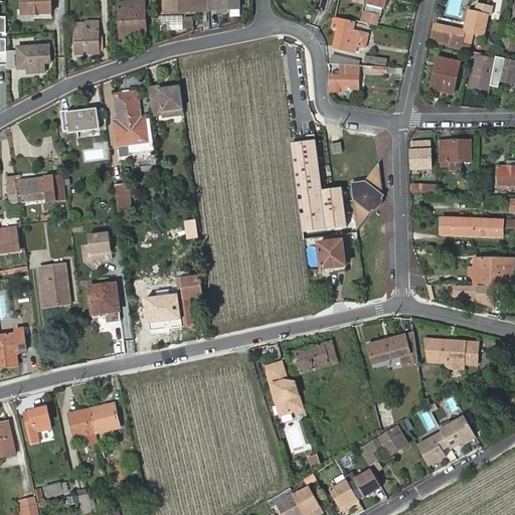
[(52,13),(52,0),(22,0),(22,13),(52,13)]
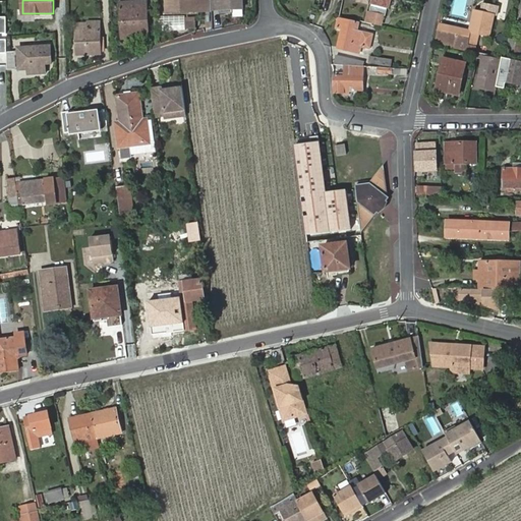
[(210,10),(209,0),(167,0),(168,12),(210,10)]
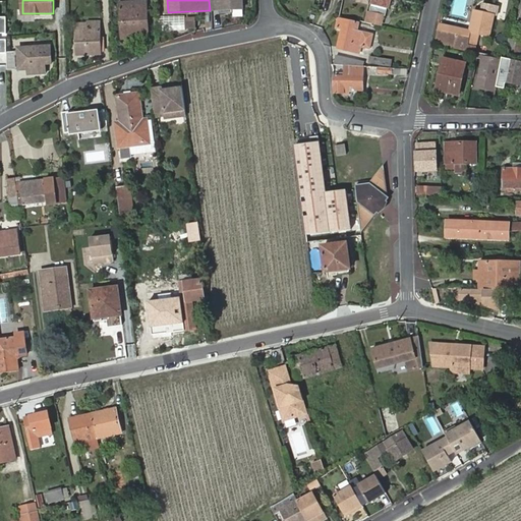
[(218,0),(209,0),(210,10),(219,10),(218,0)]
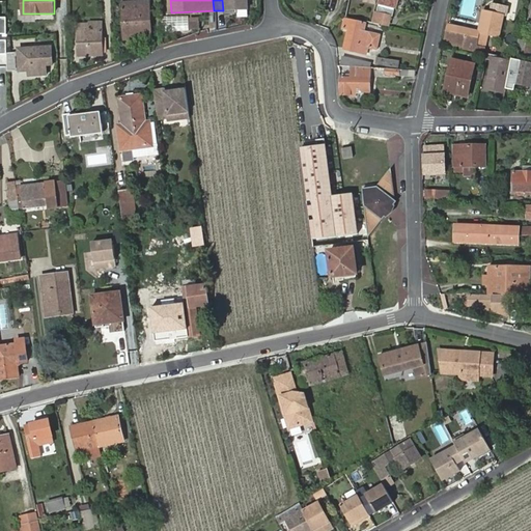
[(247,0),(222,0),(223,10),(225,10),(225,15),(238,15),(238,19),(249,19),(247,0)]
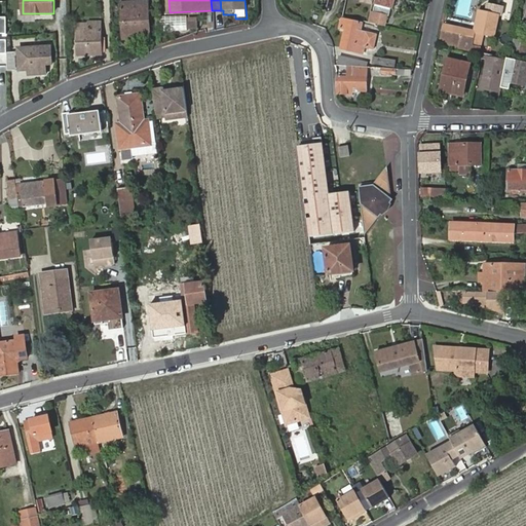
[(122,2),(122,10),(148,9),(148,1),(122,2)]
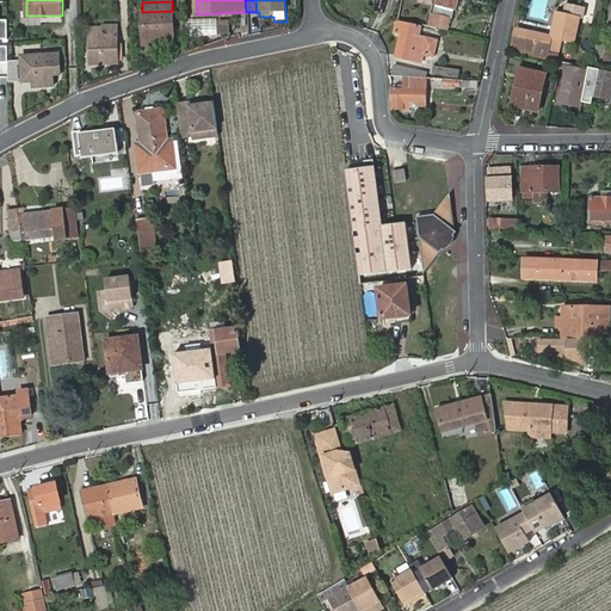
[(585,12),(567,7),(565,17),(580,20),(582,20),(585,12)]
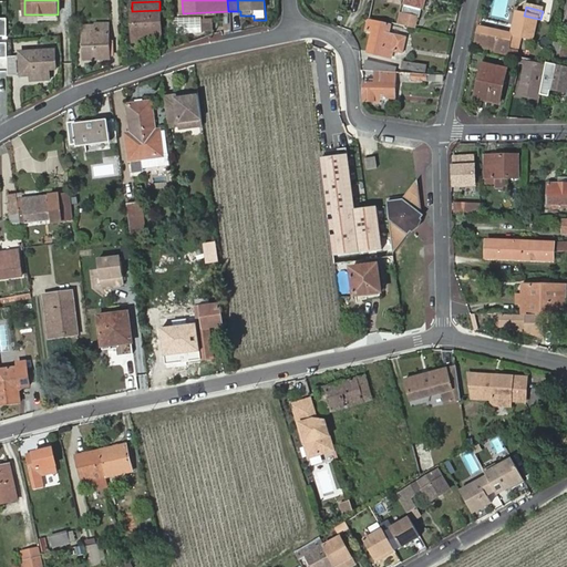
[(160,10),(132,11),(134,42),(162,40),(160,10)]
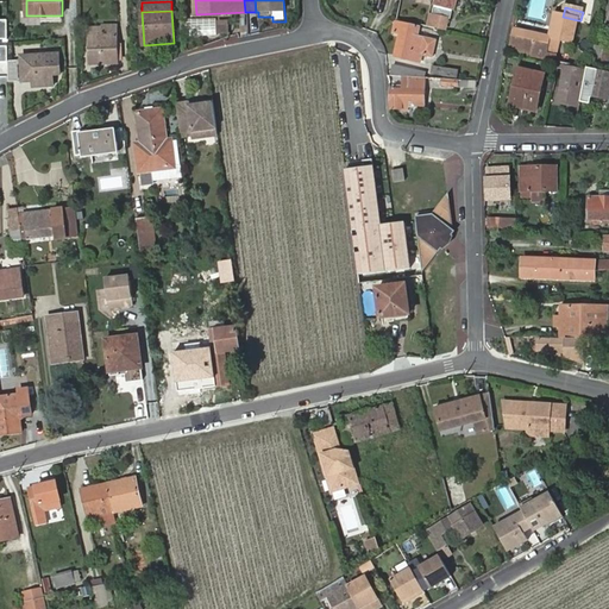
[(551,37),(516,29),(512,49),(534,54),(533,56),(546,60),(547,52),(557,55),(560,41),(572,43),(578,20),(563,17),(556,14),(551,37)]
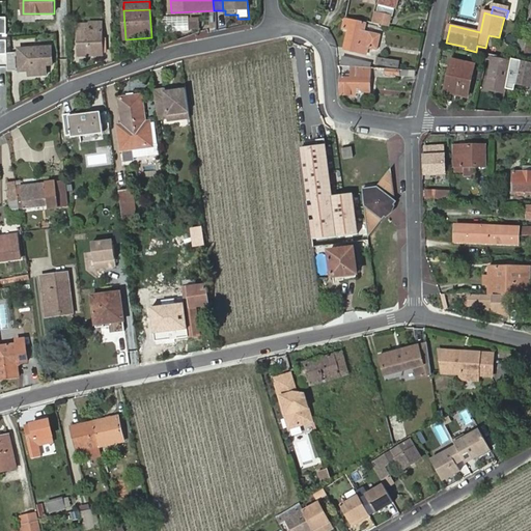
[(373,23),(387,26),(388,20),(374,17),(373,23)]
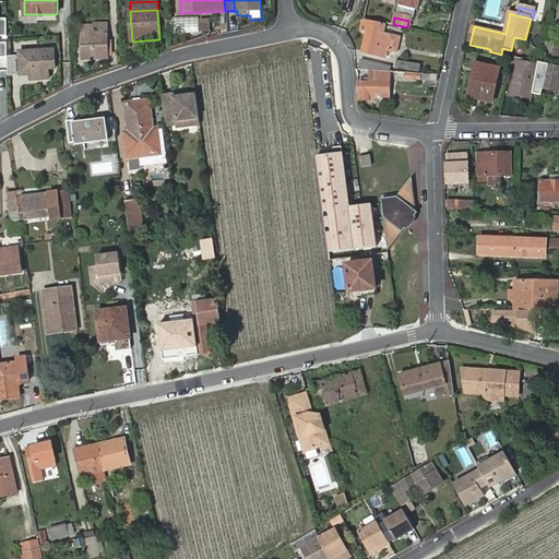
[(210,20),(200,20),(200,31),(211,30),(210,20)]
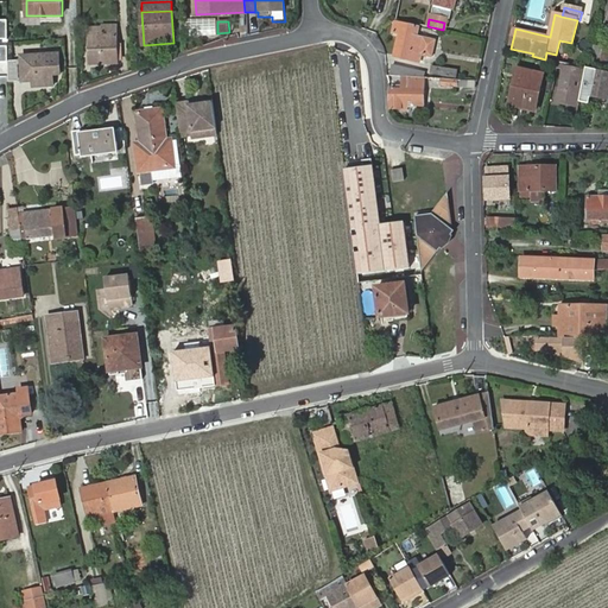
[(400,33),(394,56),(419,63),(422,54),(431,56),(435,42),(417,37),(419,27),(396,23),(393,32),(400,33)]
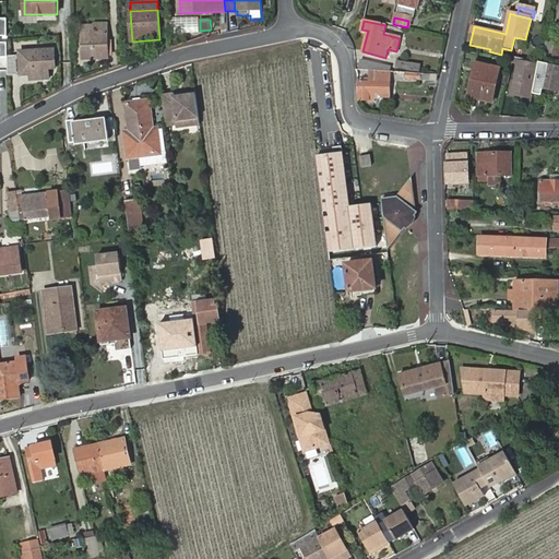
[(94,33),(94,25),(82,25),(82,58),(95,58),(95,56),(104,56),(104,43),(108,42),(107,33),(94,33)]
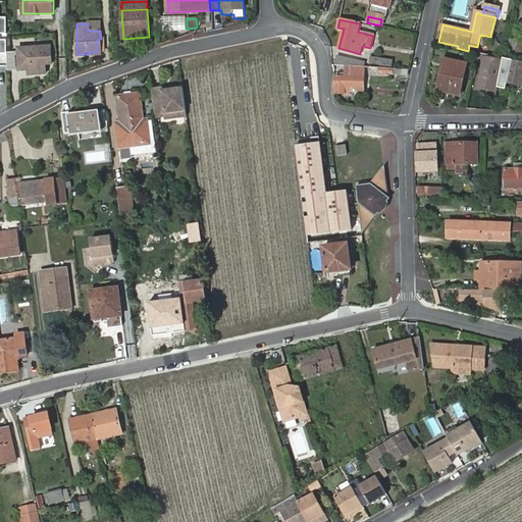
[(521,41),(511,39),(507,55),(521,58),(521,41)]
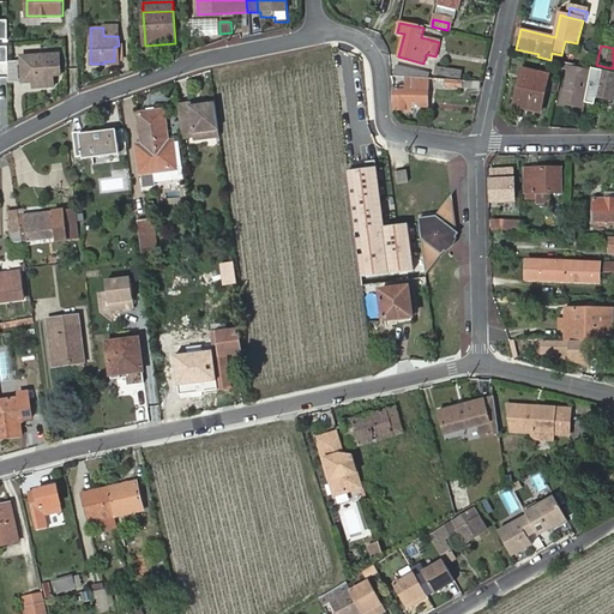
[(577,49),(573,64),(591,67),(593,53),(577,49)]
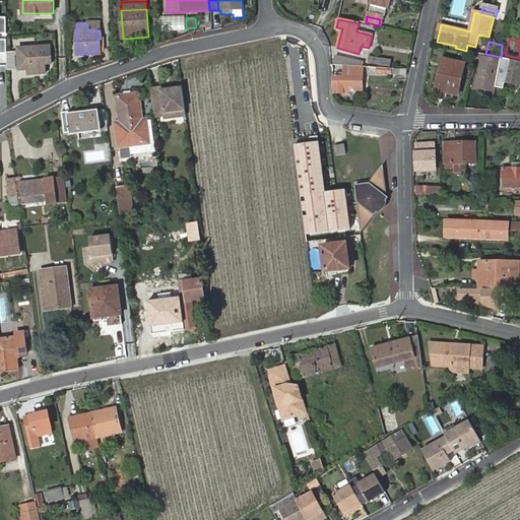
[(41,64),(46,64),(52,64),(52,46),(17,48),(19,70),(41,69),(41,64)]
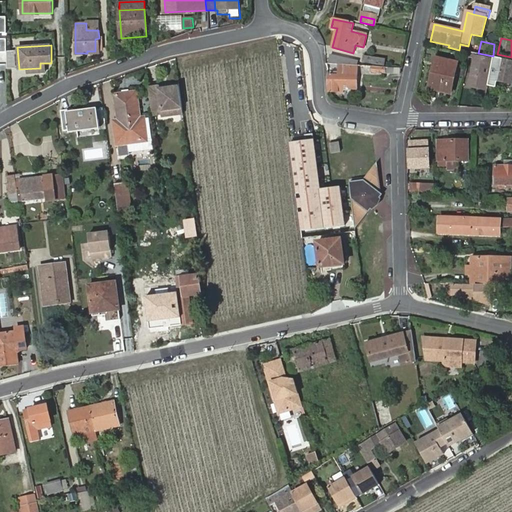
[(338,64),(358,65),(358,61),(330,54),(329,63),(338,64)]
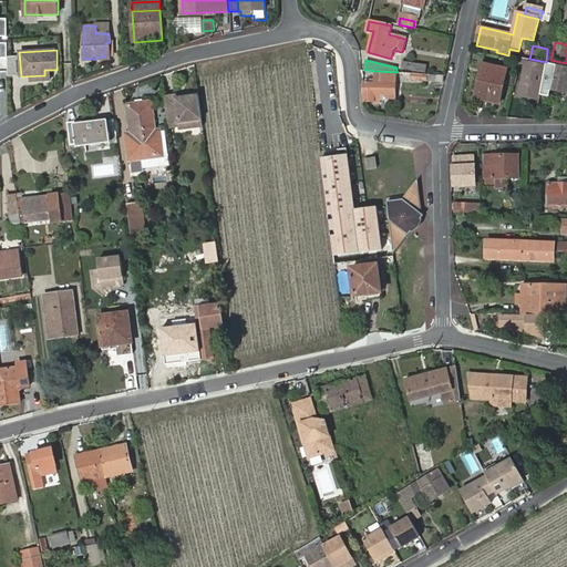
[(403,61),(401,69),(425,72),(426,65),(403,61)]
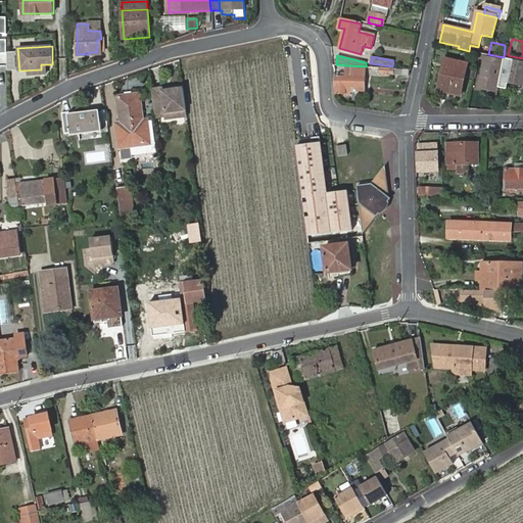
[(486,57),(482,77),(498,80),(503,60),(486,57)]
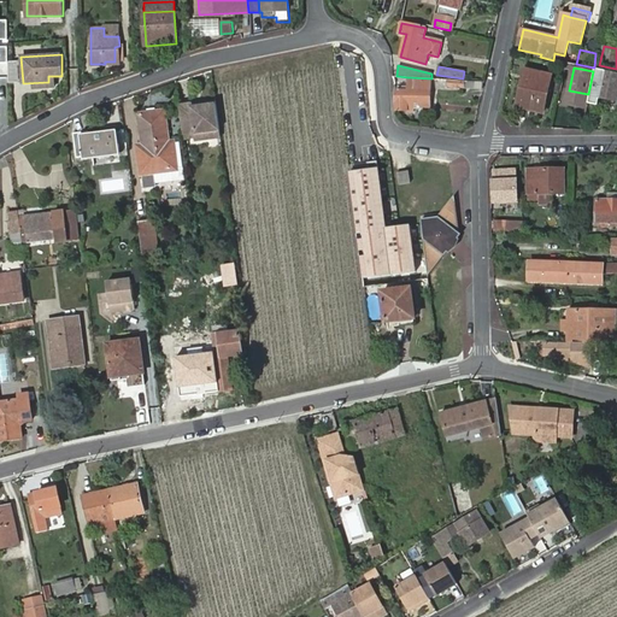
[(526,70),(517,107),(544,113),(552,77),(526,70)]
